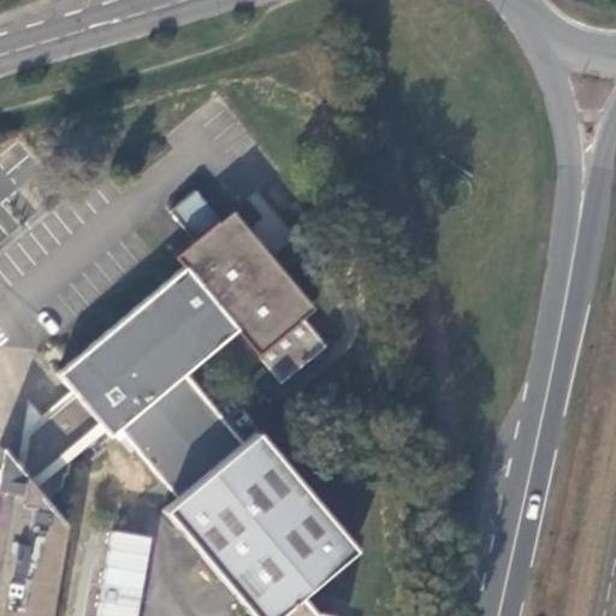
[(170,211),(196,243),(220,221),(195,190),(170,211)]
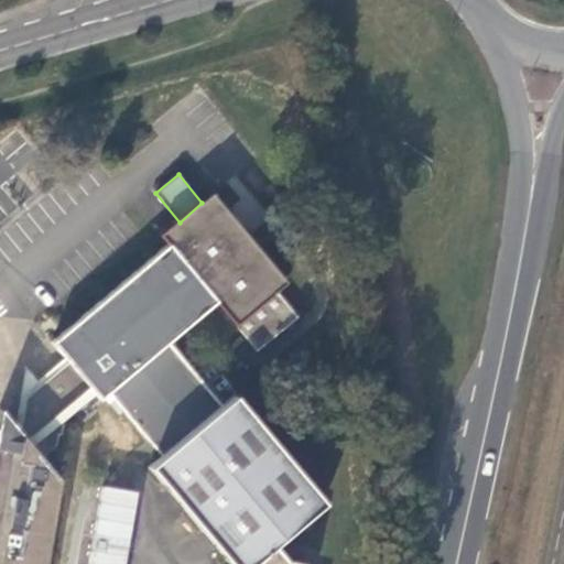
[(65,358),(67,361),(88,387),(91,384),(101,396),(109,389),(163,453),(150,463),(232,563),(248,563),(275,541),(296,524),(323,501),(232,394),(220,403),(167,340),(215,301),(256,349),(281,328),(282,328),(297,316),(271,285),(278,280),(243,239),(245,238),(224,212),(223,213),(210,199),(204,205),(202,203),(180,223),(162,237),(167,243),(51,342),(65,358)]
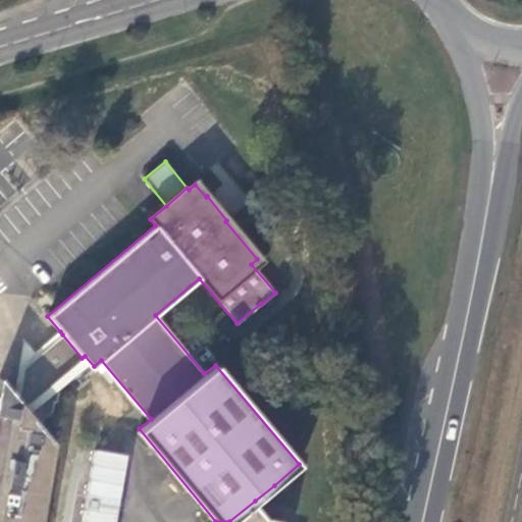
[(22,340),(13,394),(17,399),(22,368),(62,334),(60,331),(34,353),(22,340)]
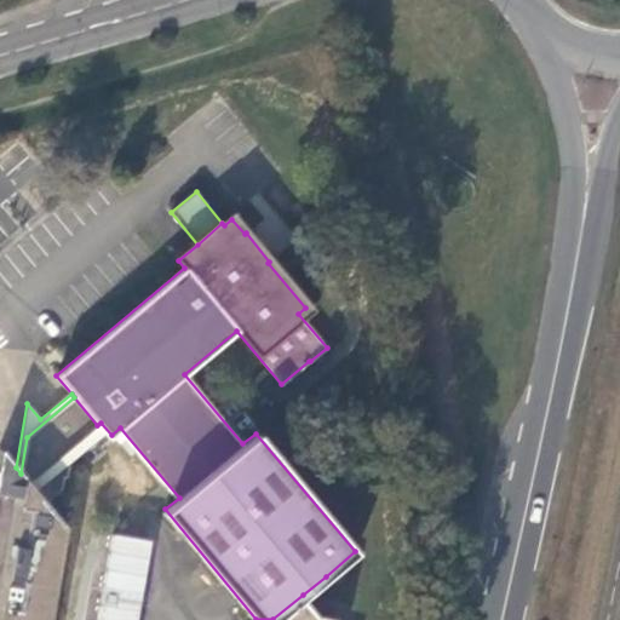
[(97,425),(74,397),(27,437),(21,474),(42,499),(67,477),(72,446),(97,425)]
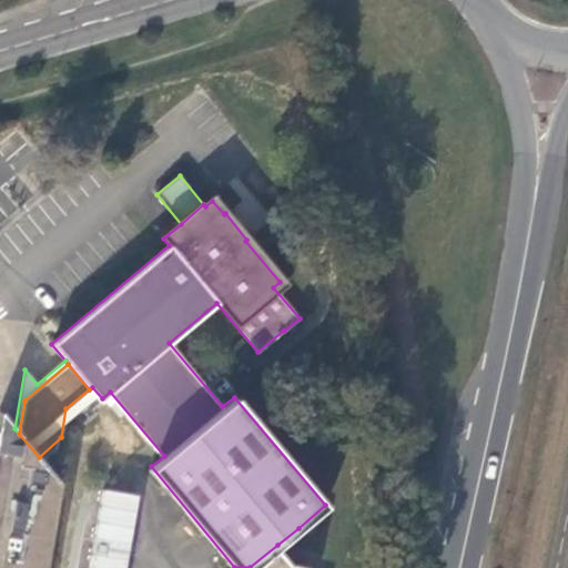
[(39,457),(19,434),(14,428),(0,411),(0,567),(41,567),(57,478),(39,457)]
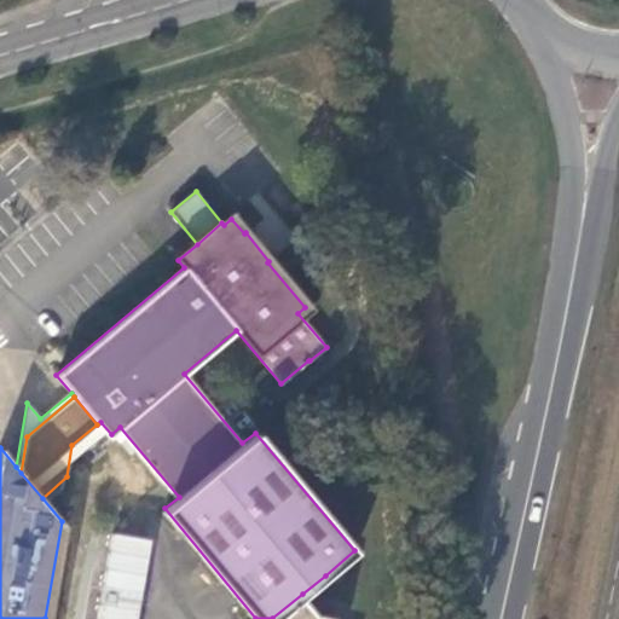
[(93,618),(138,618),(151,538),(108,531),(93,618)]
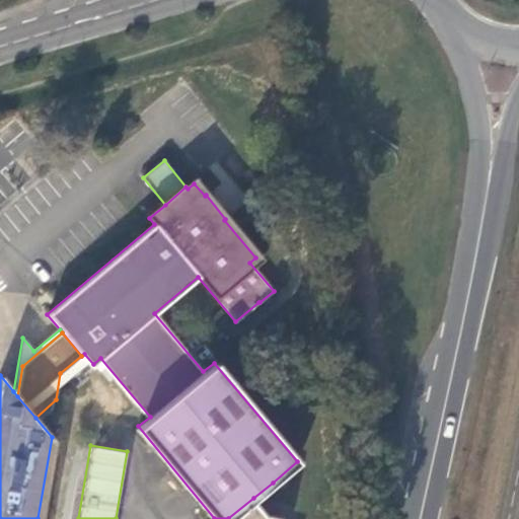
[(302,468),(297,461),(273,483),(278,489),(302,468)]
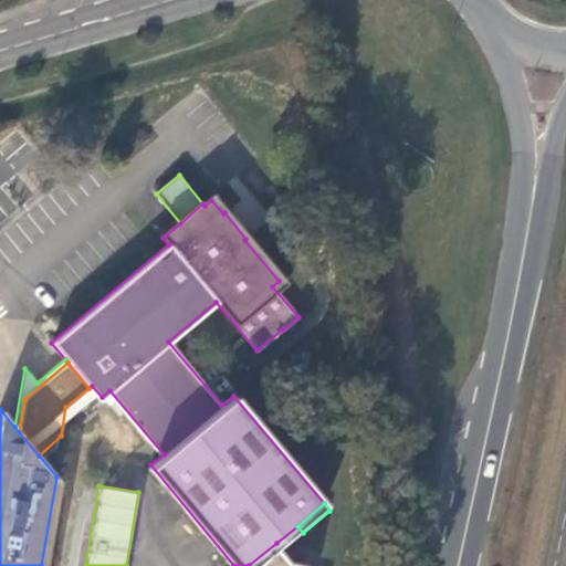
[(294,562),(276,543),(249,565),(312,565),(312,564),(294,562)]
